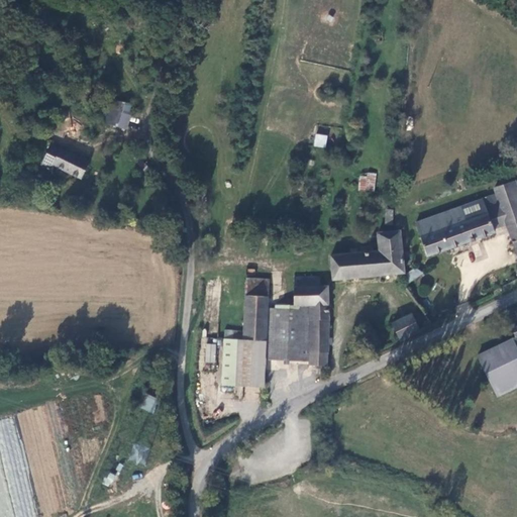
[(130,112),(133,104),(116,98),(112,108),(108,106),(102,122),(126,131),(133,113),(130,112)]
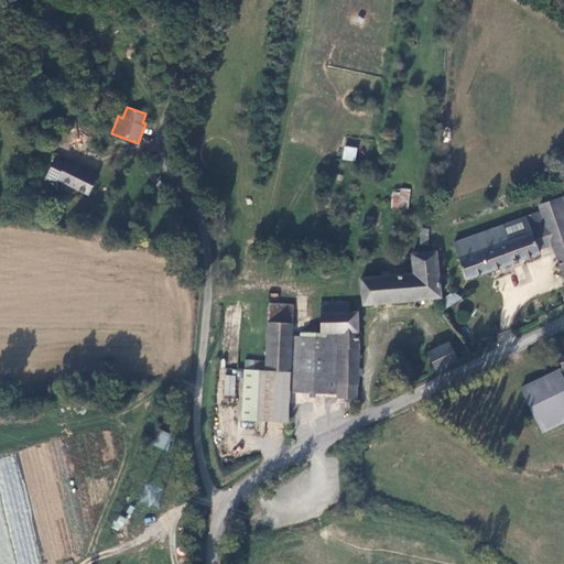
[(343,160),(356,161),(357,147),(344,145),(343,160)]
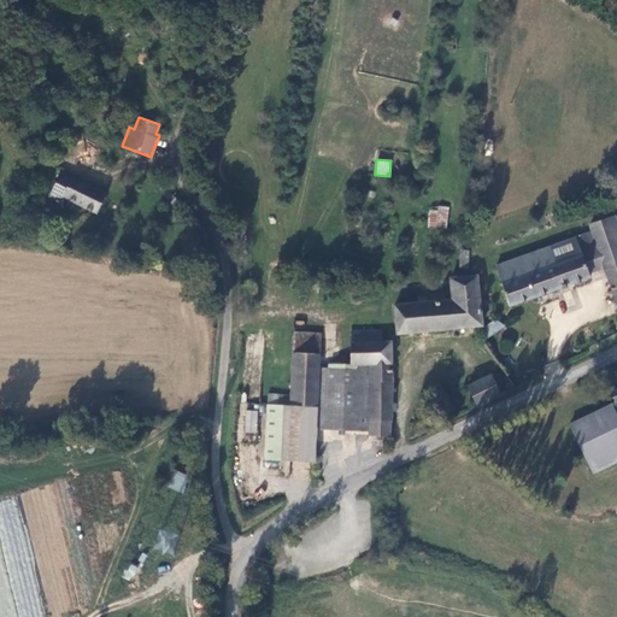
[(62,172),(54,183),(65,188),(62,197),(65,198),(97,213),(106,193),(75,177),(74,178),(62,172)]
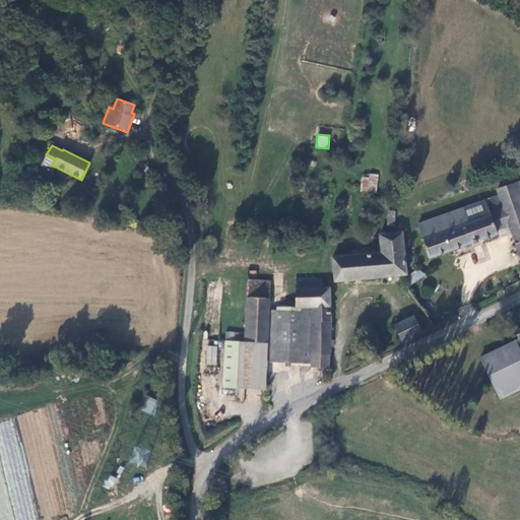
[(55,158),(46,154),(42,167),(53,172),(55,167),(52,166),(55,158)]
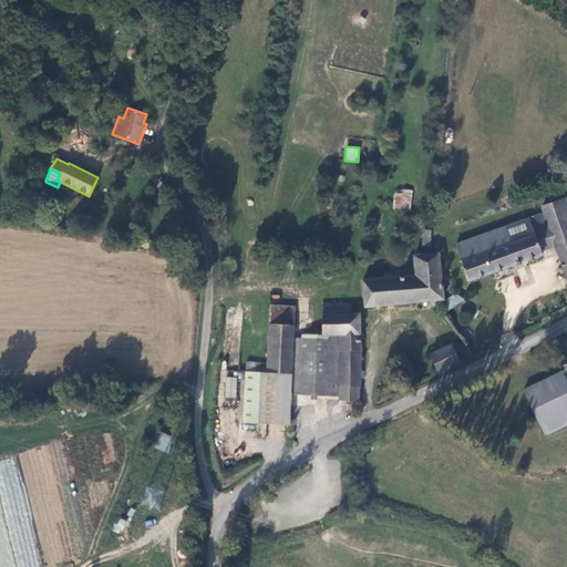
[(393,189),(393,210),(411,210),(412,189),(393,189)]
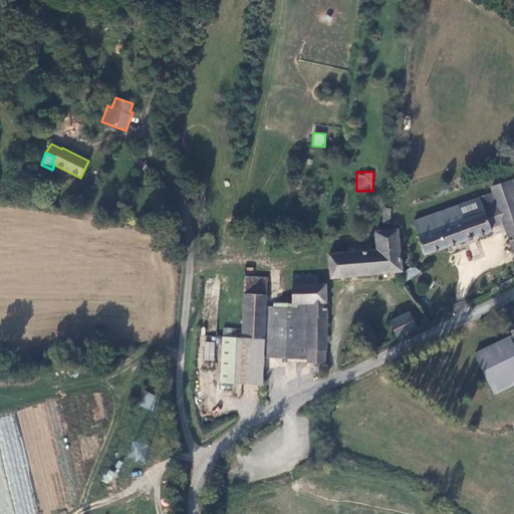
[(491,188),(493,194),(504,223),(513,253),(513,182),(513,181),(491,188)]
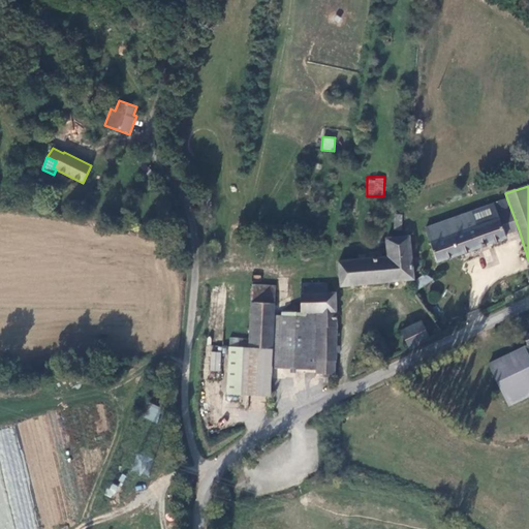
[(507,199),(495,205),(506,234),(519,229),(507,199)]
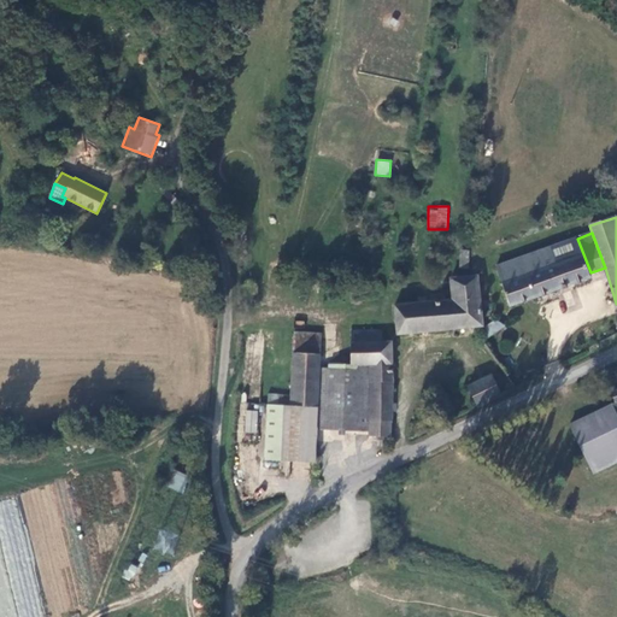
[(591,272),(577,239),(498,268),(511,307),(592,278),(591,272)]
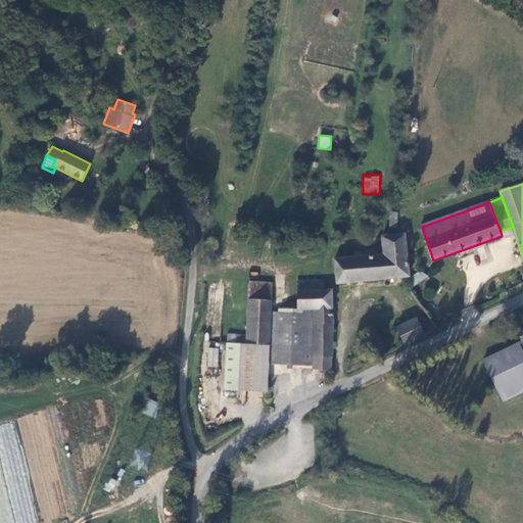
[(397,224),(398,212),(392,212),(388,236),(396,236),(397,224)]
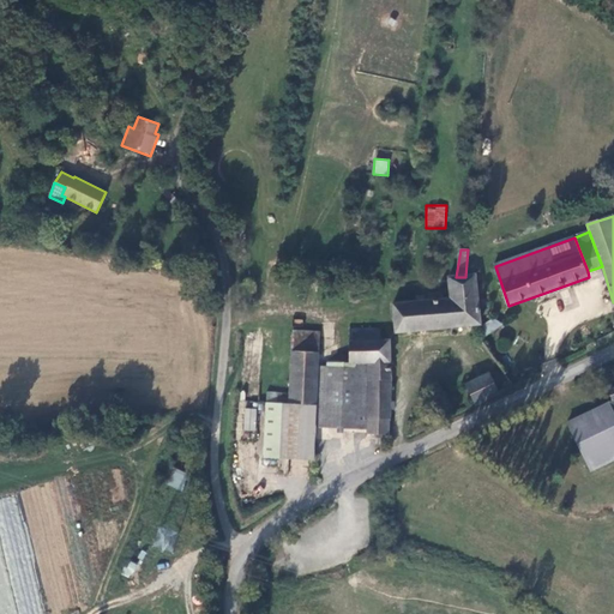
[(465,277),(456,277),(449,278),(450,301),(426,302),(416,304),(396,306),(397,335),(480,326),(475,276),(465,277)]
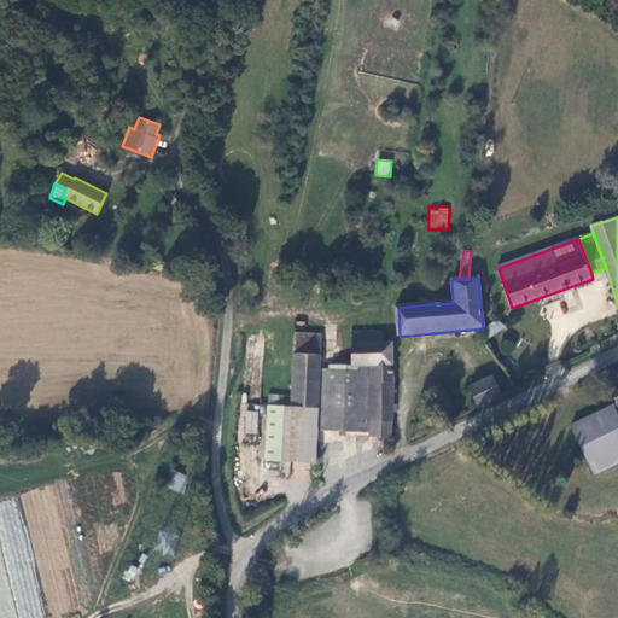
[(350,333),(351,343),(380,343),(379,332),(350,333)]
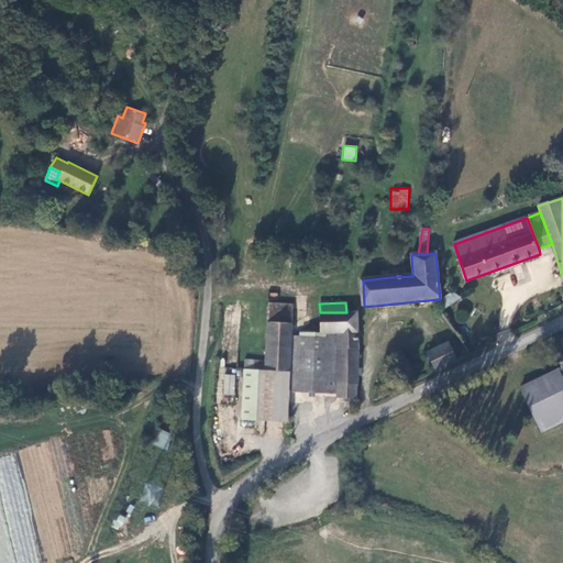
[(267,323),(293,324),(293,306),(268,306),(267,323)]
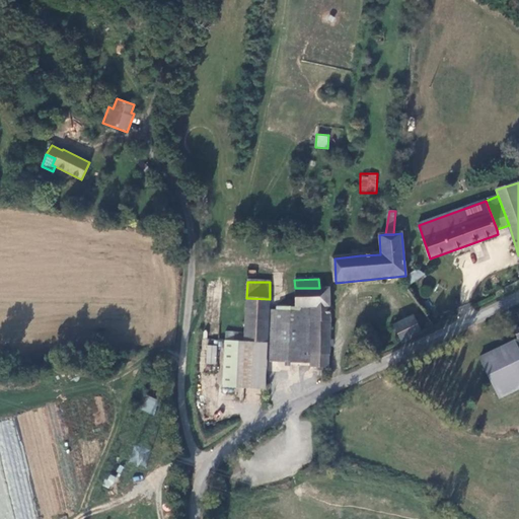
[(295,288),(296,312),(311,313),(309,365),(310,368),(329,369),(330,311),(330,288),(319,288),(295,288)]
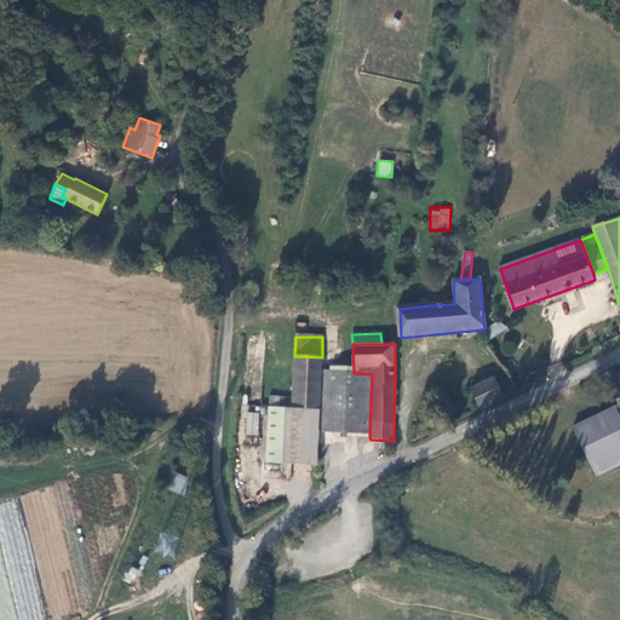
[(321,371),(322,357),(294,356),(292,409),(269,409),(265,464),(294,465),(297,411),(320,412),(321,371)]
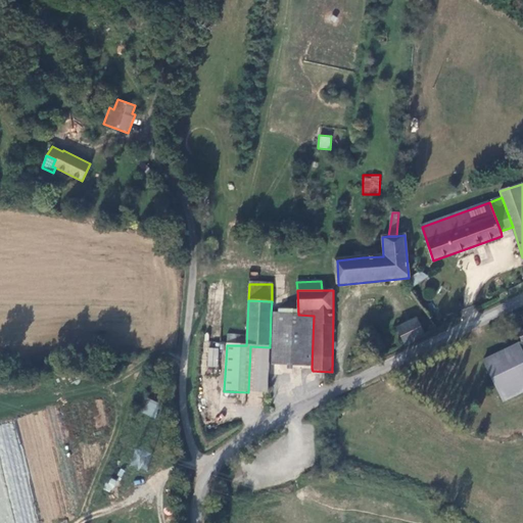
[(298,315),(271,313),(270,347),(269,366),(277,366),(277,355),(299,357),(299,367),(312,368),(314,316),(298,315)]
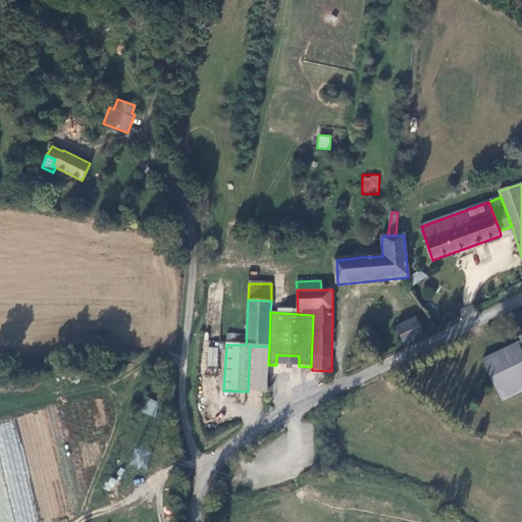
[(423,336),(437,330),(425,314),(415,319),(423,336)]
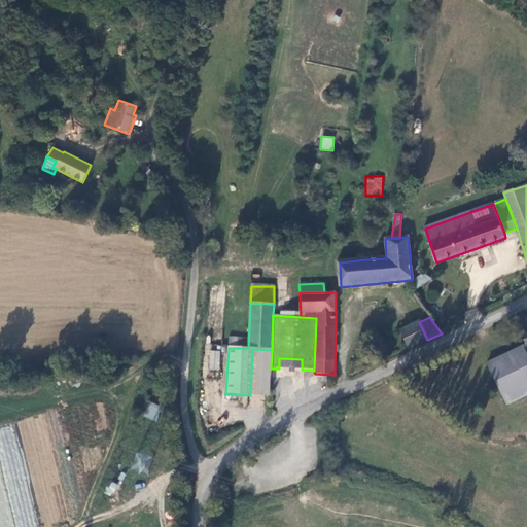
[(408,349),(427,340),(419,322),(400,331),(408,349)]
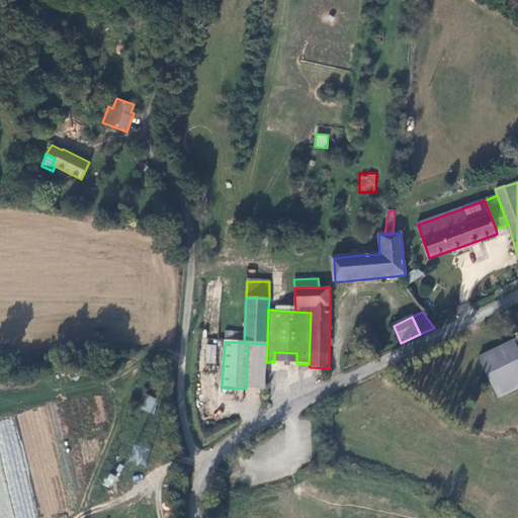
[(517,337),(513,328),(506,331),(510,339),(502,343),(503,346),(480,358),(498,397),(517,386),(517,347),(514,338),(517,337)]
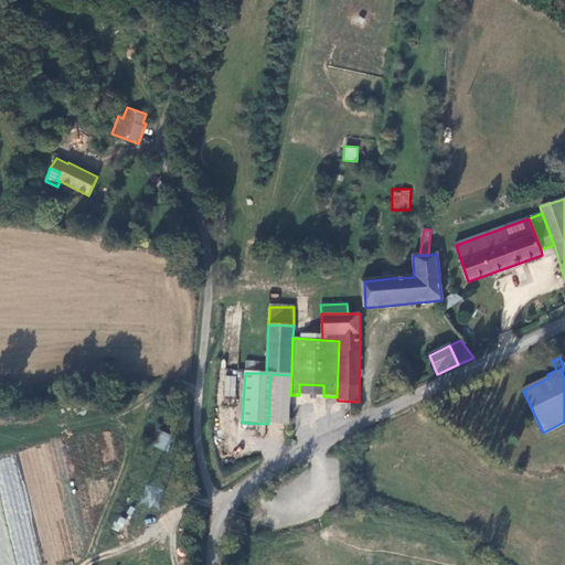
[(290,395),(291,375),(270,374),(268,424),(289,425),(290,395)]
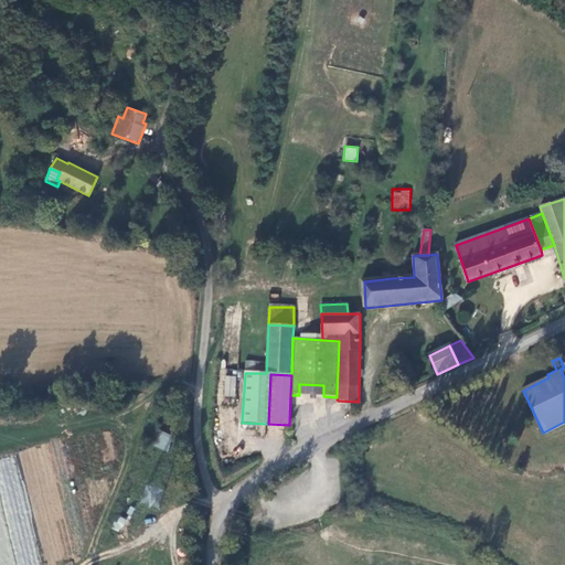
[(236,375),(225,375),(224,396),(235,396),(236,375)]
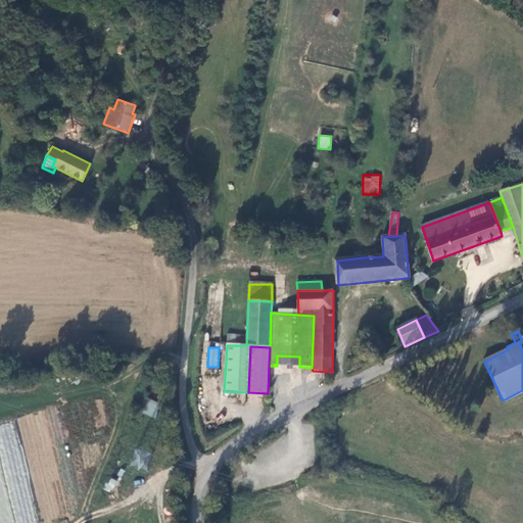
[(277,366),(299,367),(299,357),(277,355),(277,366)]
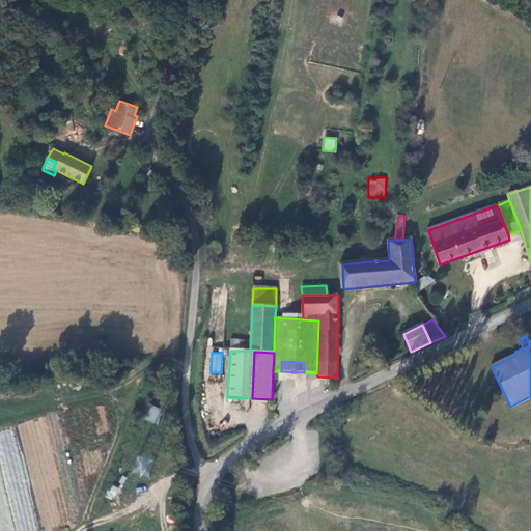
[(147,402),(141,418),(158,424),(164,409),(147,402)]
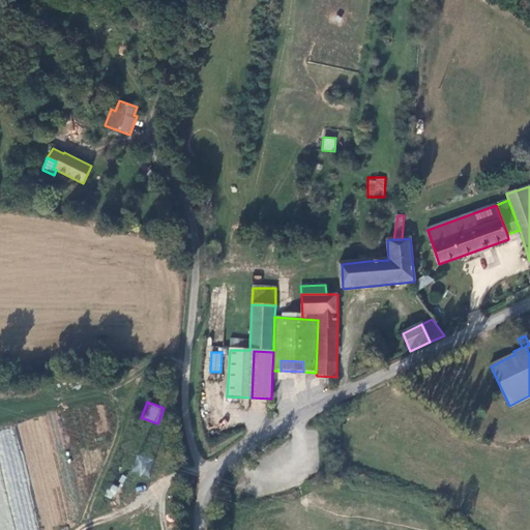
[(17,427),(0,430),(0,492),(7,491),(8,500),(29,496),(17,427)]
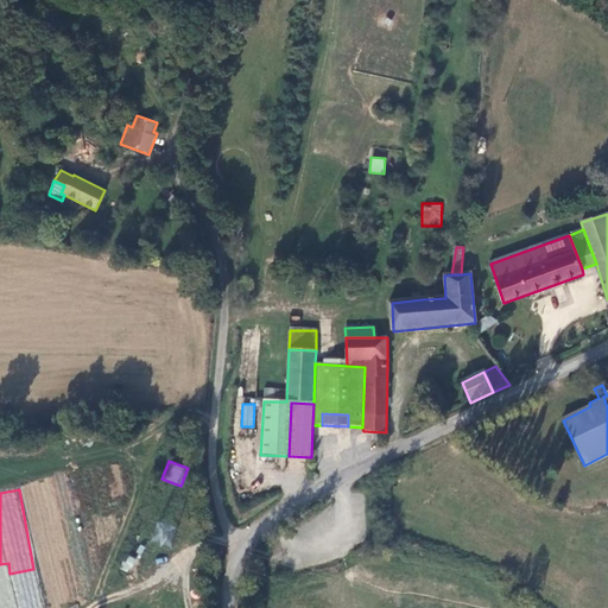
[(151,543),(171,549),(176,527),(157,521),(151,543)]
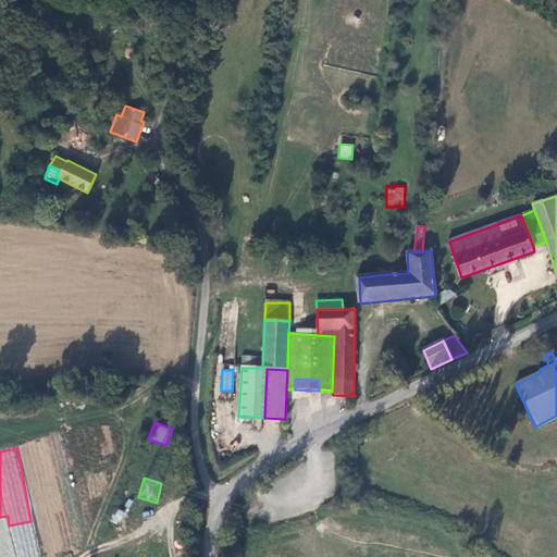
[(119,524),(125,511),(116,508),(111,521),(119,524)]
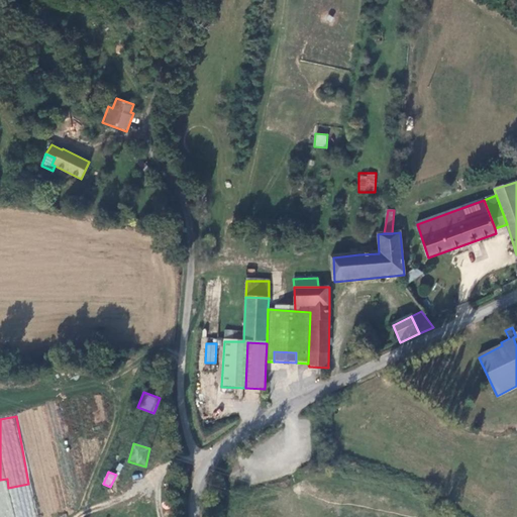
[(0,516),(36,516),(32,496),(0,501),(0,505),(1,510),(0,509),(0,516)]
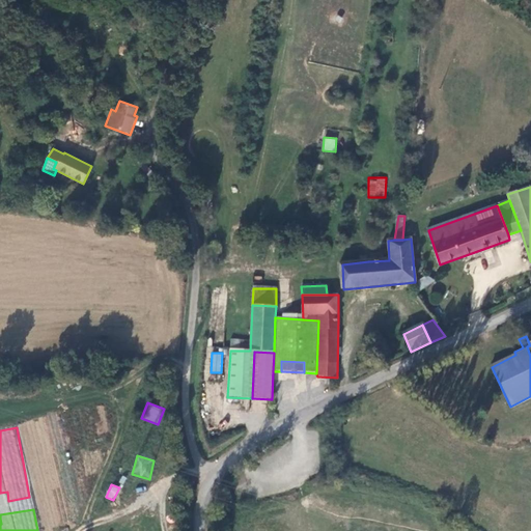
All buildings are outlined.
